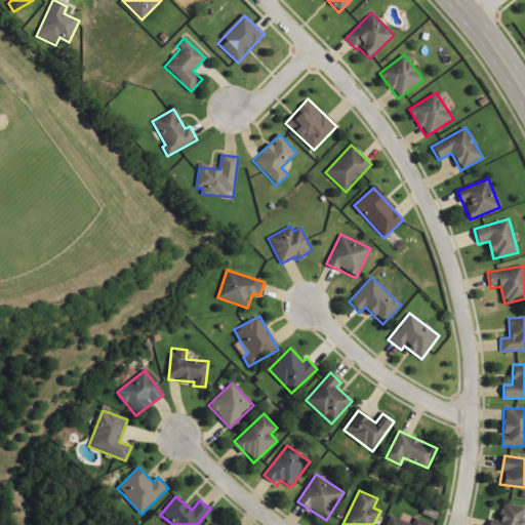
[(524,513),(524,508),(503,503),(499,522),(489,520),(488,524),(524,524),(524,517),(524,518),(524,513)]
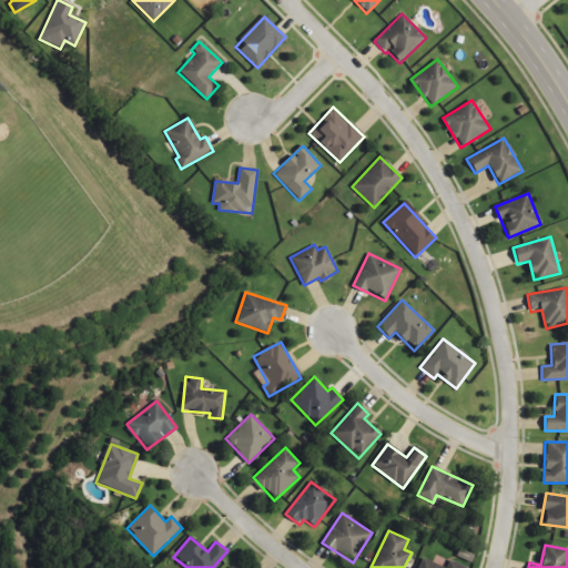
[(466,567),(467,567),(449,559),(446,567),(423,558),(418,567),(466,567)]
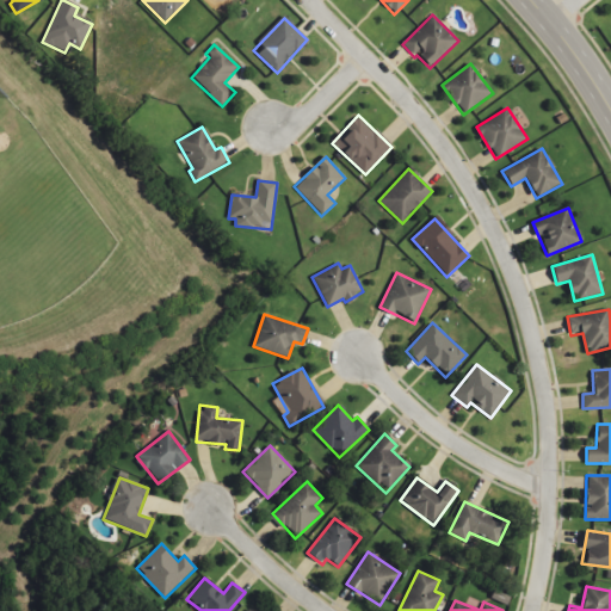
All buildings are outlined.
